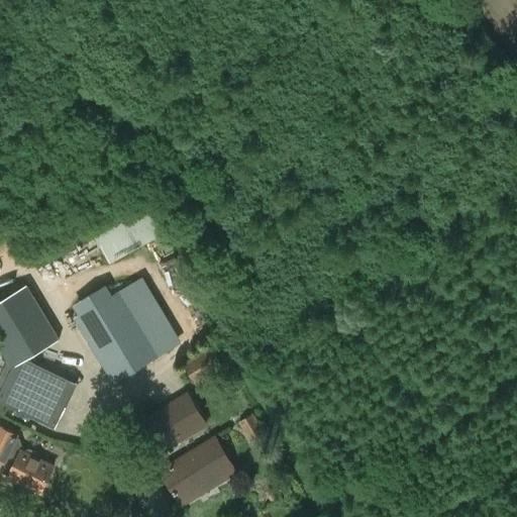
[(162,234),(146,209),(95,238),(110,265),(162,234)]
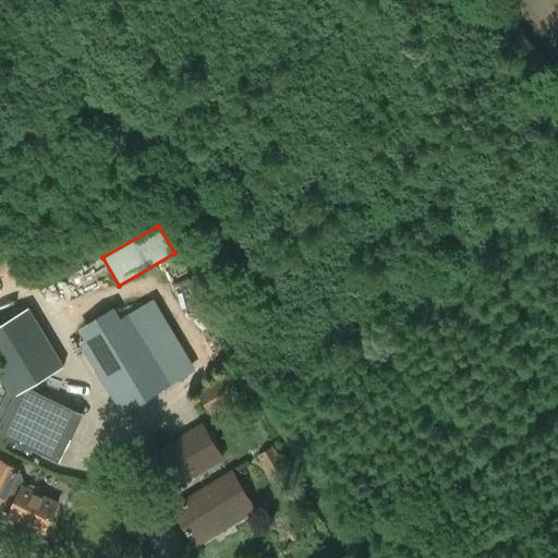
[(129,317),(83,346),(123,412),(169,385),(195,370),(154,302),(129,317)]
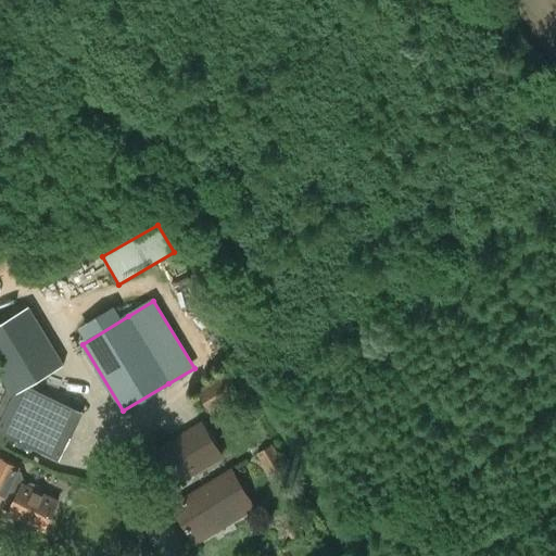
[(0,323),(0,370),(13,393),(32,384),(64,364),(30,305),(0,323)]
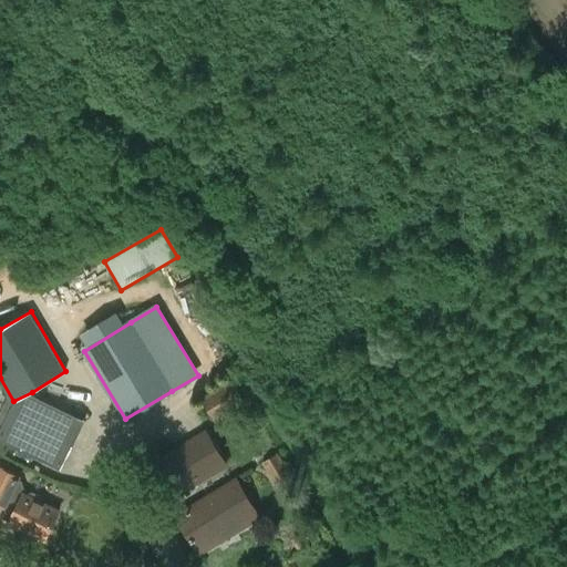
[(200,398),(215,422),(246,403),(232,379),(200,398)]
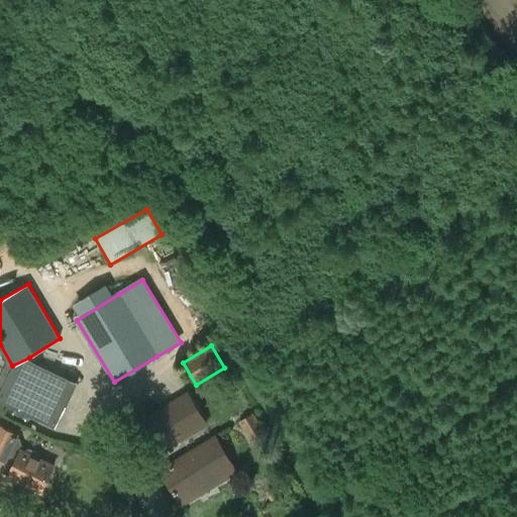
[(29,357),(12,366),(0,390),(0,399),(56,427),(71,396),(77,385),(37,366),(29,357)]
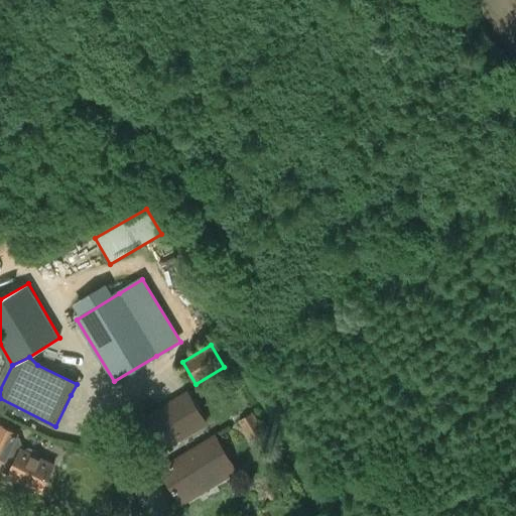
[(186,393),(134,424),(153,455),(205,423),(186,393)]
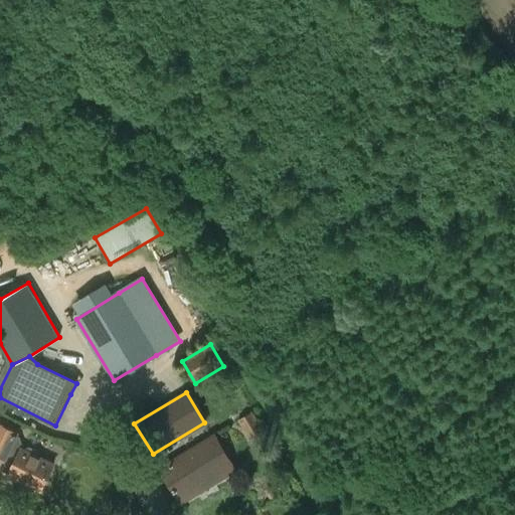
[(252,411),(238,419),(248,439),(264,430),(252,411)]
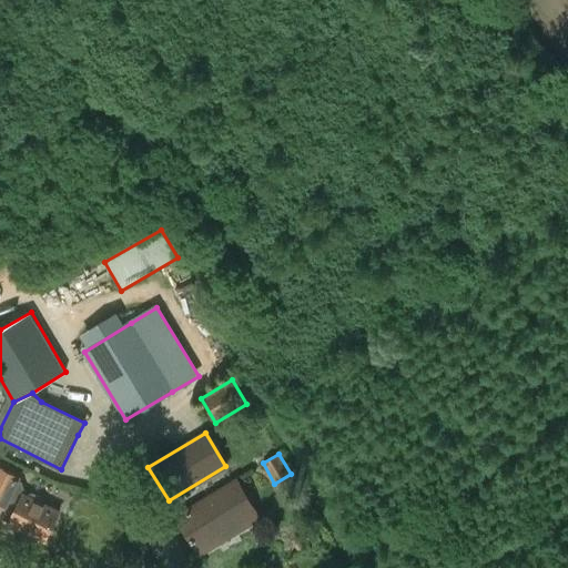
[(21,478),(0,467),(0,507),(4,510),(21,478)]
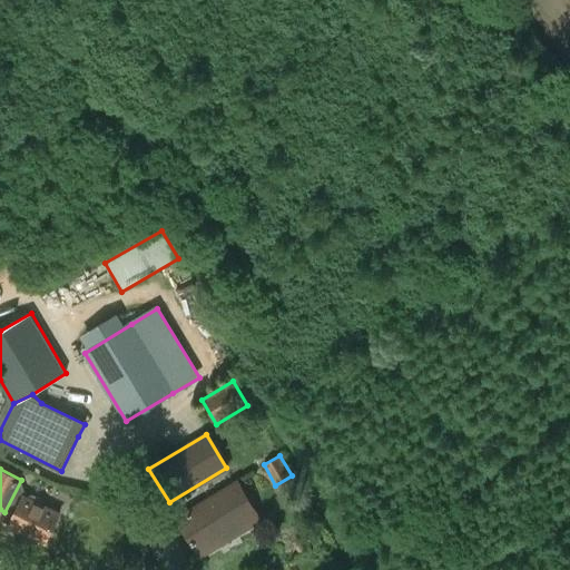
[(177,518),(199,554),(214,547),(210,541),(256,514),(237,482),(177,518)]
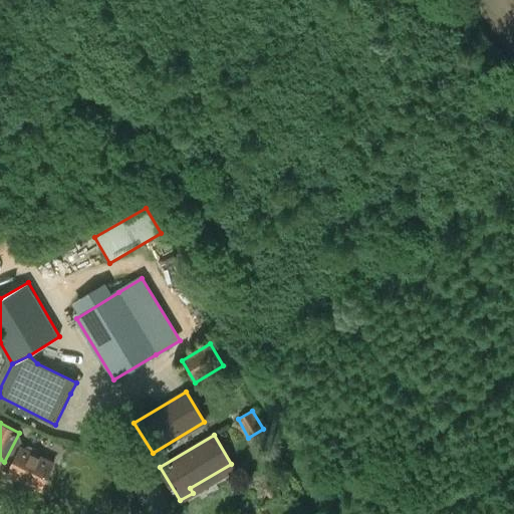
[(8,474),(40,489),(53,463),(37,455),(36,450),(29,446),(24,448),(21,446),(8,474)]
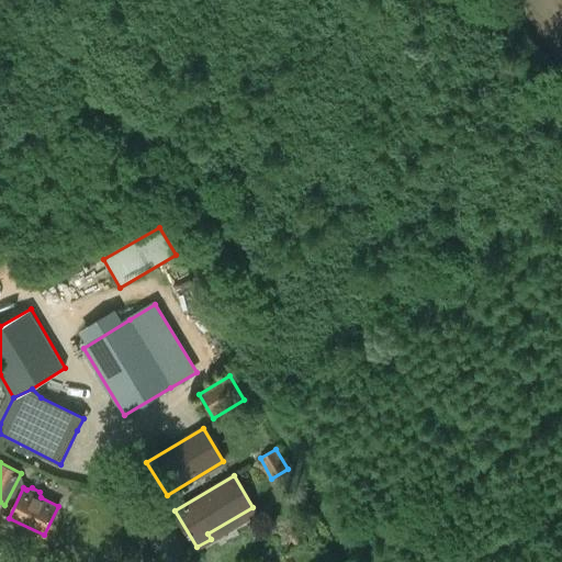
All buildings are outlined.
